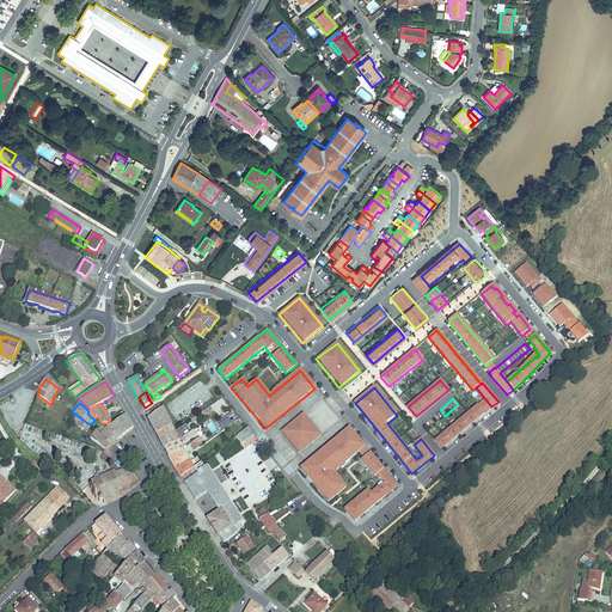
[(171,426),(163,408),(159,404),(150,411),(146,414),(148,418),(157,434),(171,426)]
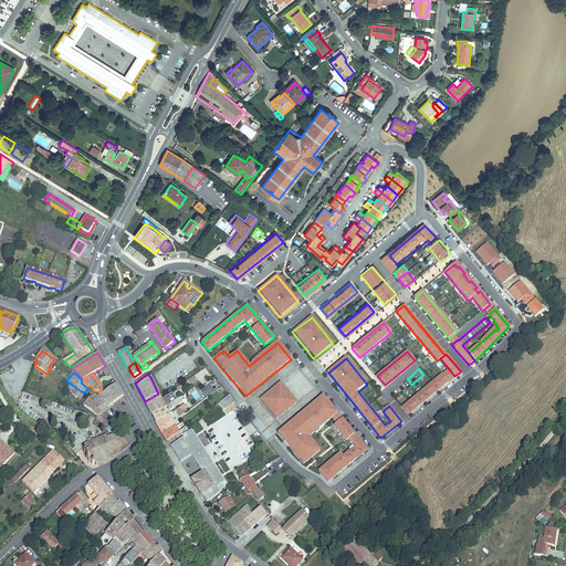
[(178,392),(189,385),(190,384),(188,380),(186,381),(176,389),(178,392)]
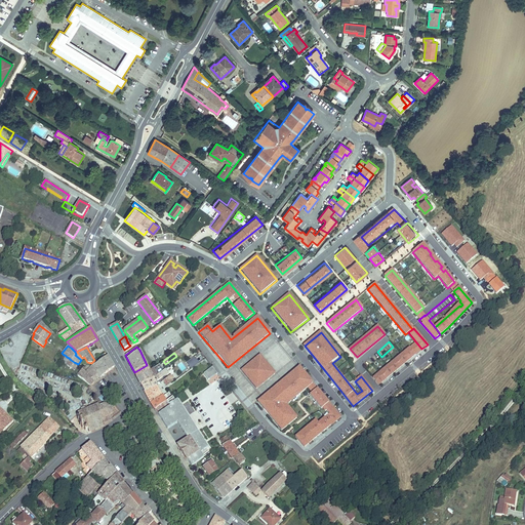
[(363,363),(368,368),(380,358),(376,353),(363,363)]
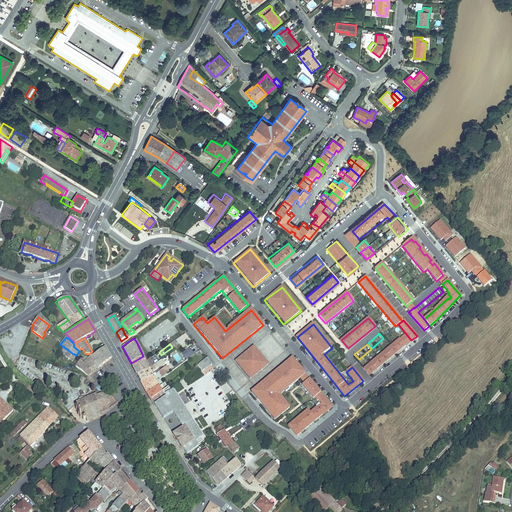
[(364,369),(369,376),(398,352),(392,345),(364,369)]
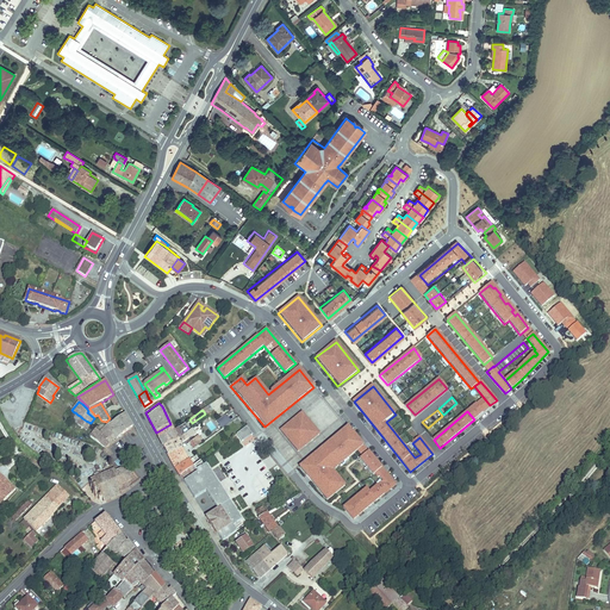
[(215,419),(221,429),(231,422),(224,412),(215,419)]
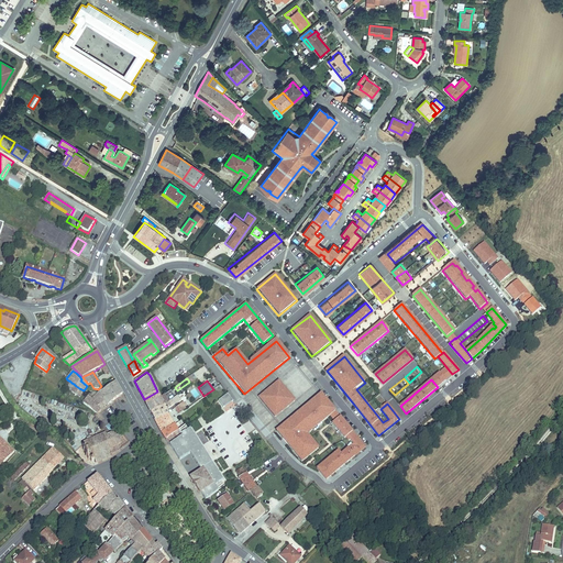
[(84,390),(79,388),(76,386),(74,384),(72,383),(70,382),(67,388),(72,390),(72,392),(78,395),(79,394),(81,395),(84,390)]
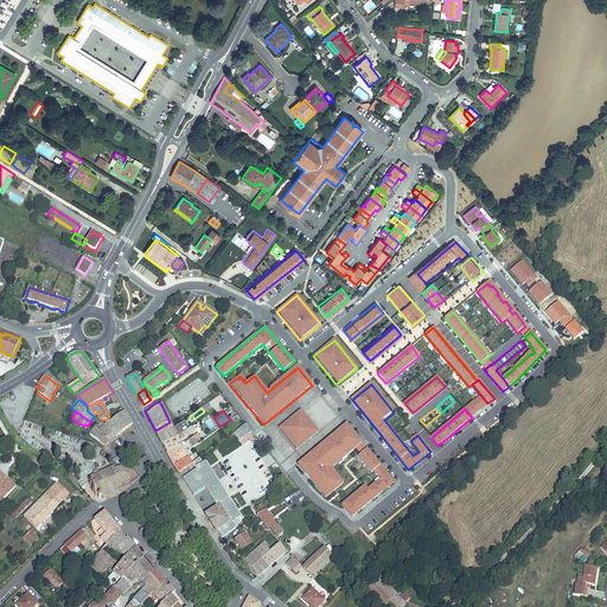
[(132,425),(125,411),(108,423),(107,423),(115,438),(116,436),(132,425)]
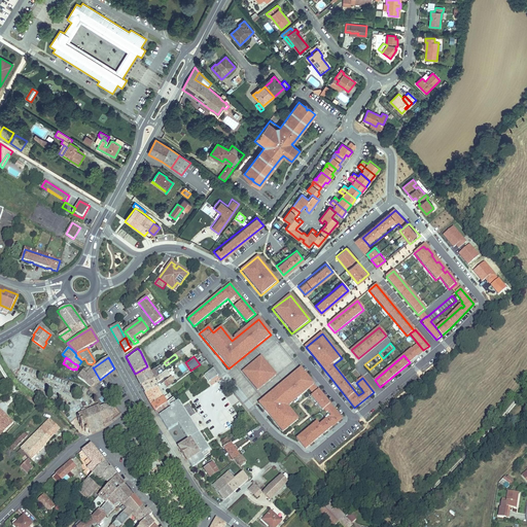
[(157,387),(156,385),(170,374),(174,371),(186,362),(183,358),(161,375),(157,377),(153,380),(141,386),(145,392),(157,387)]
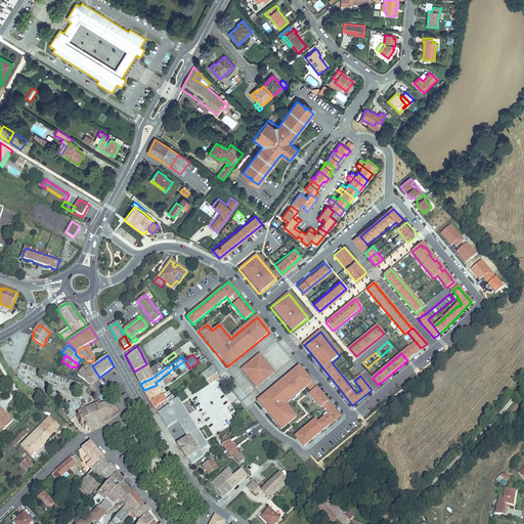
[(259,356),(242,369),(256,387),(273,373),(259,356)]
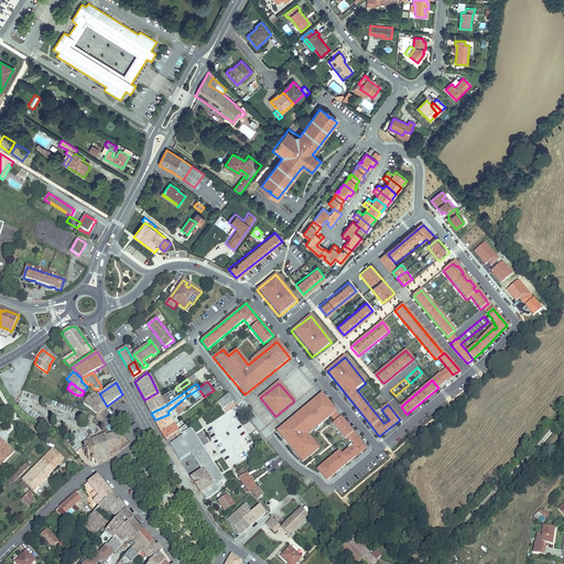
[(161,399),(158,392),(144,400),(145,403),(147,405),(161,399)]
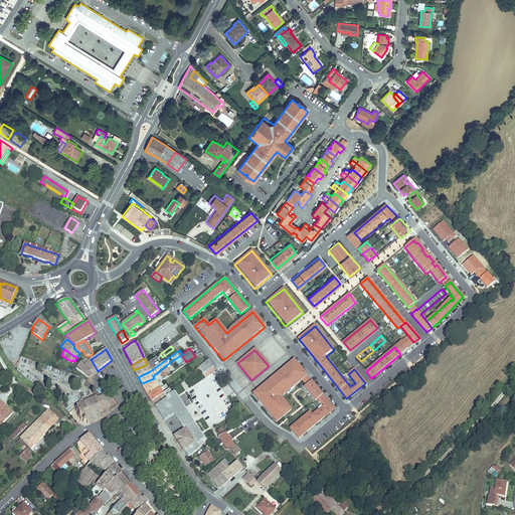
[(98,371),(91,359),(83,366),(80,363),(76,368),(80,372),(83,374),(89,378),(99,371),(98,371)]
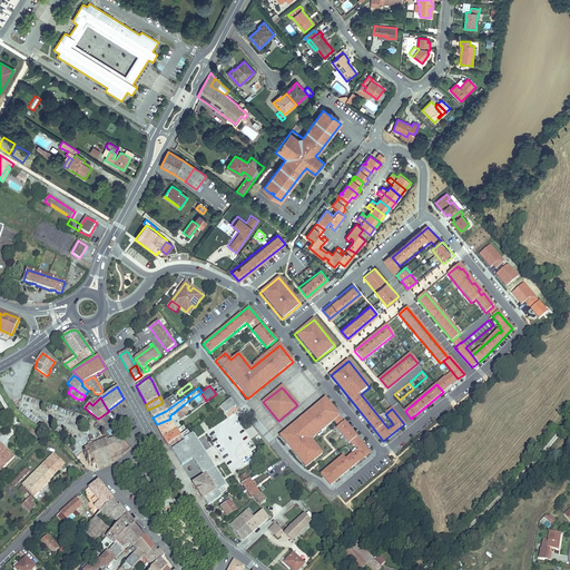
[(226,413),(235,405),(229,399),(220,405),(226,413)]
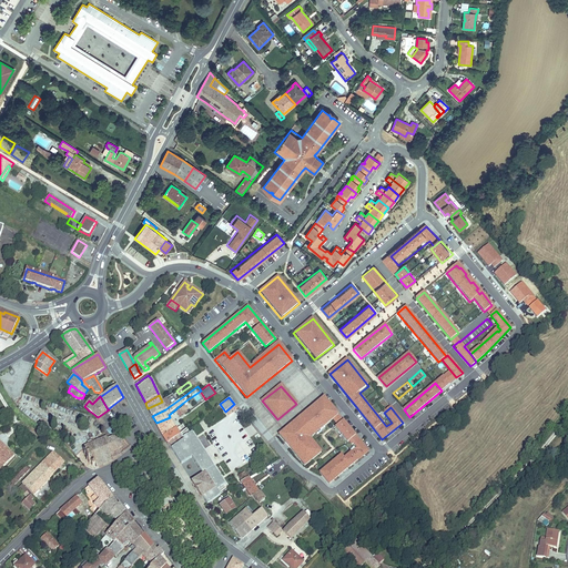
[(324,397),(277,434),(303,466),(321,452),(310,437),(337,415),(324,397)]
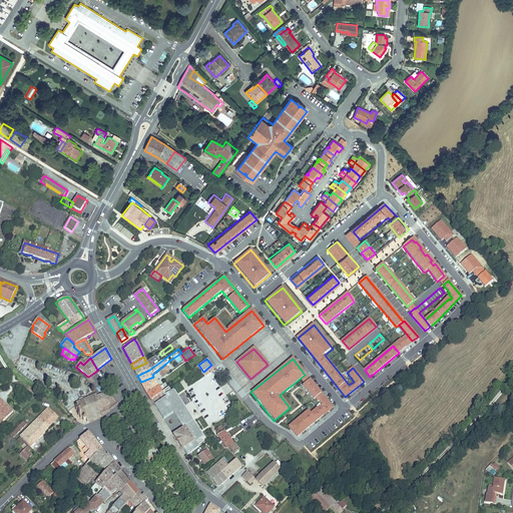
[(149,370),(146,363),(133,369),(137,376),(149,370)]
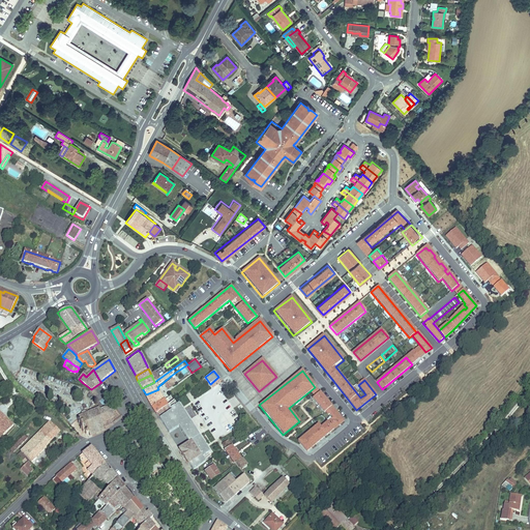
[(168,405),(165,399),(164,400),(158,389),(146,394),(152,407),(156,413),(168,405)]
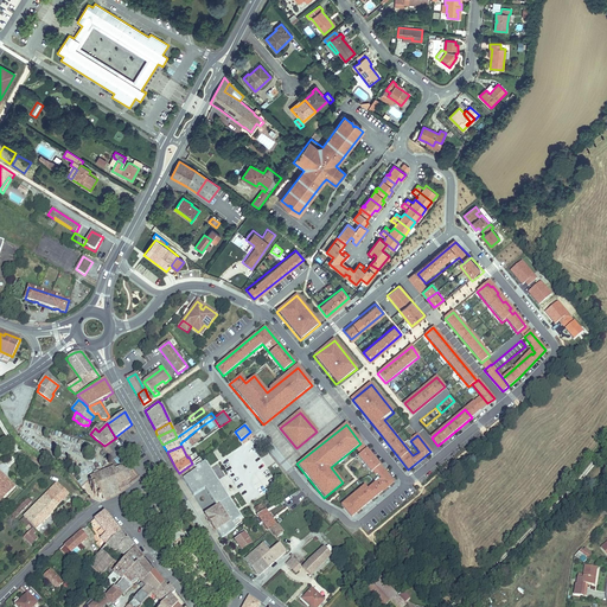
[(394,481),(368,449),(359,457),(379,480),(368,490),(364,486),(342,505),(351,517),(394,481)]
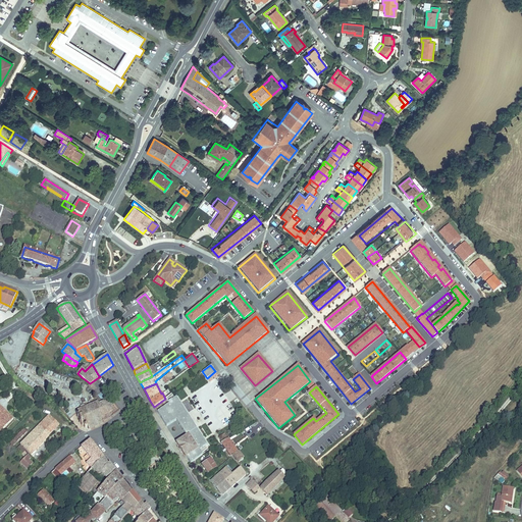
[(162,409),(168,404),(169,404),(168,403),(165,399),(154,407),(157,412),(162,409)]
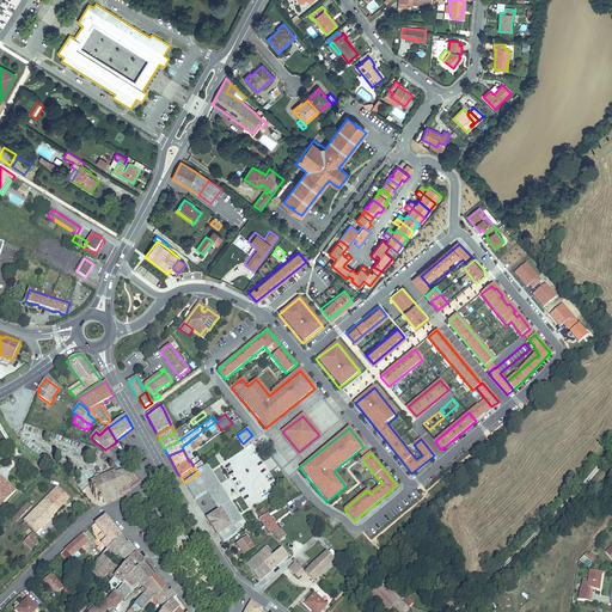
[(184,483),(196,502),(210,493),(221,509),(232,526),(218,536),(225,544),(238,536),(236,530),(245,524),(208,467),(184,483)]
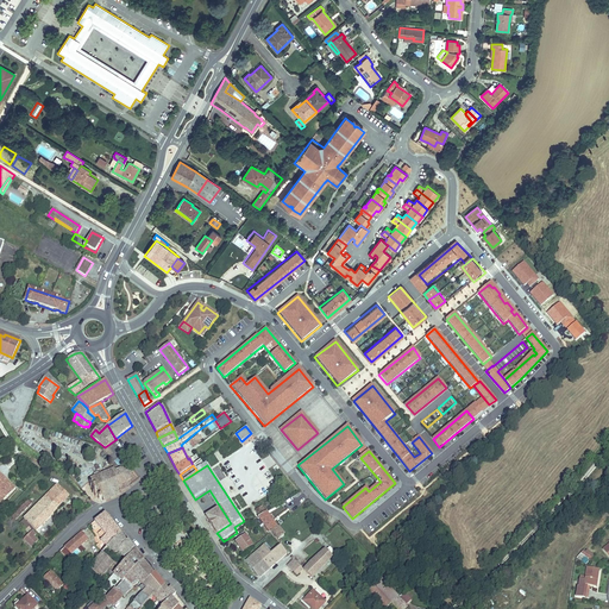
[(129,485),(127,481),(126,479),(129,477),(130,478),(130,476),(129,476),(126,472),(127,471),(126,470),(125,471),(121,471),(120,470),(119,470),(120,471),(117,472),(115,470),(101,476),(99,471),(94,473),(96,478),(89,482),(90,485),(89,485),(90,488),(92,487),(94,491),(93,493),(93,494),(94,494),(95,497),(98,496),(99,500),(102,498),(104,501),(101,495),(111,490),(114,496),(118,495),(120,494),(119,490),(129,485)]
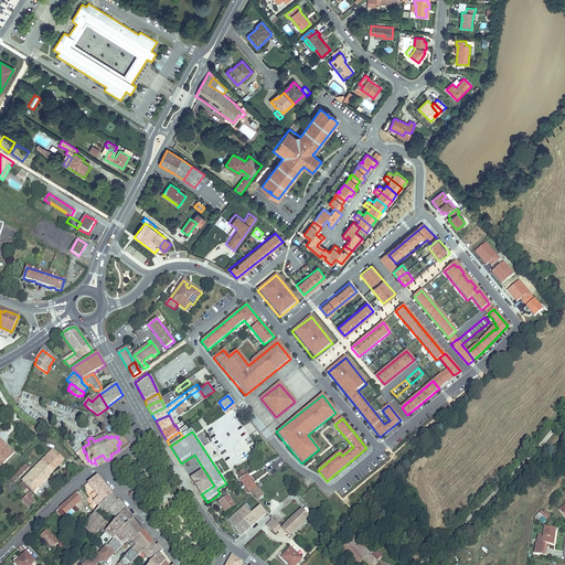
[(14,452),(0,439),(0,459),(3,464),(14,452)]
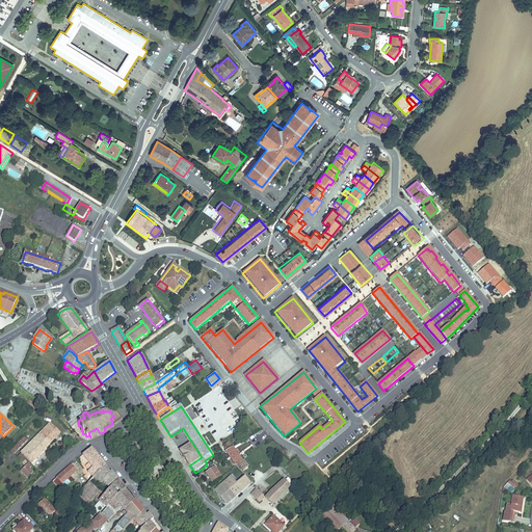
[(50,445),(60,433),(50,424),(40,434),(50,445)]
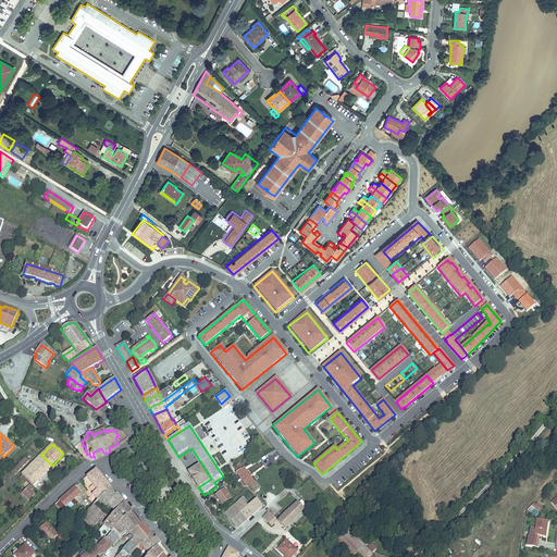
[(104,454),(101,448),(93,453),(95,458),(101,455),(103,455),(102,454),(104,454)]
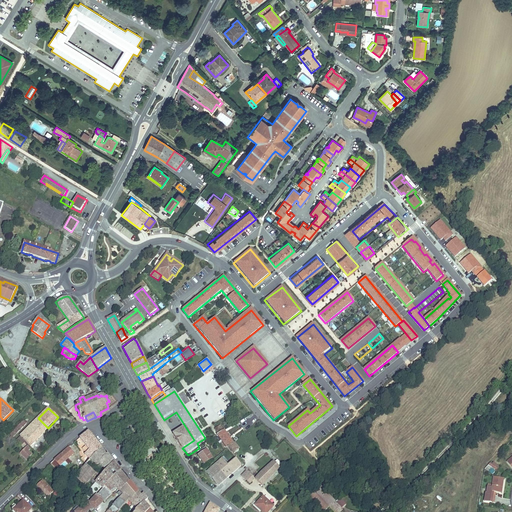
[(31,446),(48,428),(38,418),(20,437),(30,446),(31,446)]
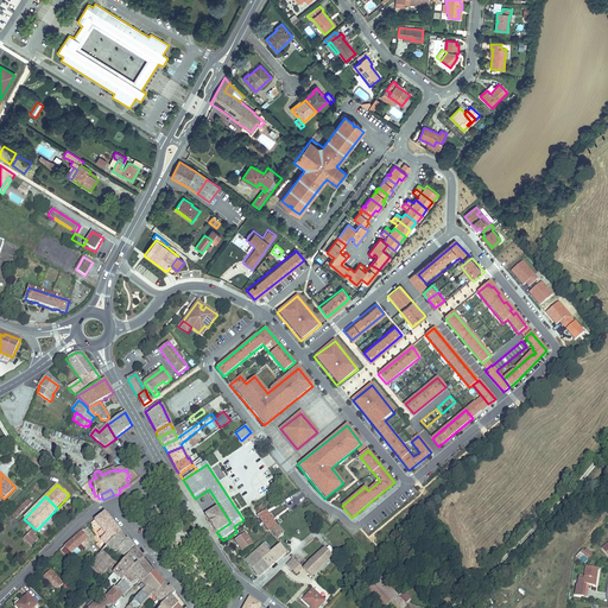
[(24,512),(33,502),(31,500),(30,501),(29,500),(20,508),(24,512)]
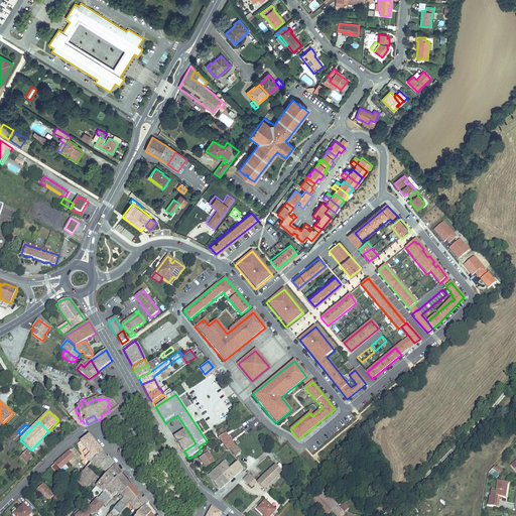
[(196,443),(186,429),(174,436),(174,437),(177,442),(178,444),(180,446),(183,452),(196,443)]
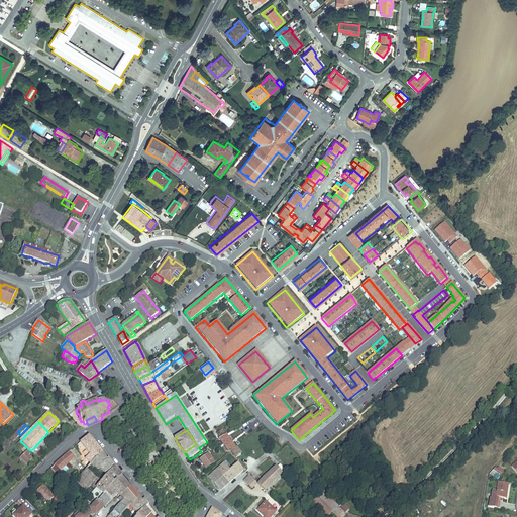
[(226,435),(223,430),(217,433),(219,438),(226,435)]
